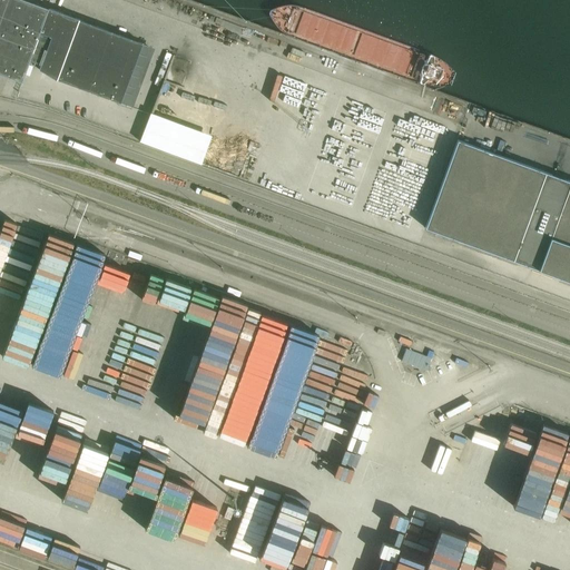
[(49,8),(27,0),(0,0),(0,74),(2,75),(3,75),(22,81),(30,61),(41,65),(39,71),(58,78),(79,20),(49,9),(49,8)]
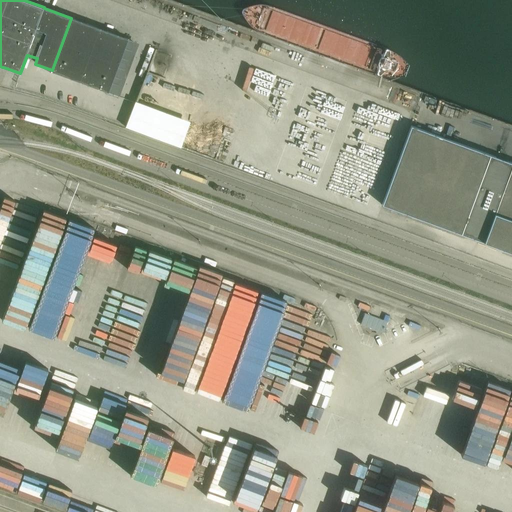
[(52,70),(51,72),(109,93),(129,39),(71,18),(52,70)]
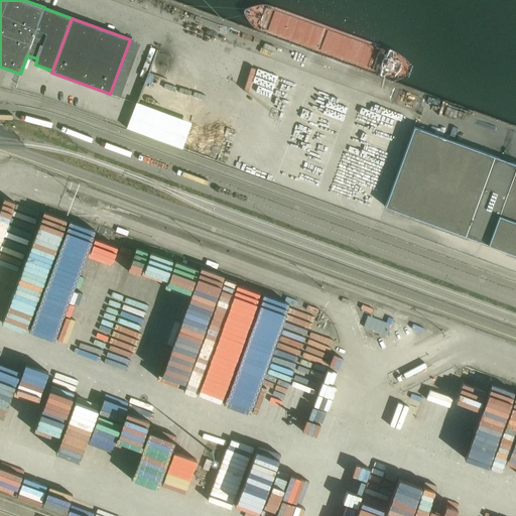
[(515,164),(414,127),(385,207),(515,255),(515,164)]
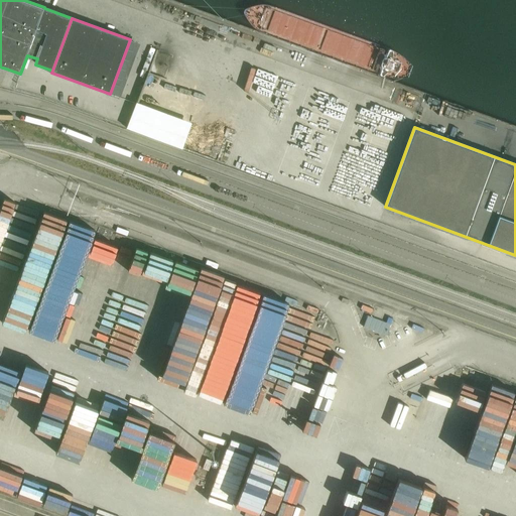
[(379,320),(389,323),(392,310),(375,306),(372,316),(380,318),(379,320)]
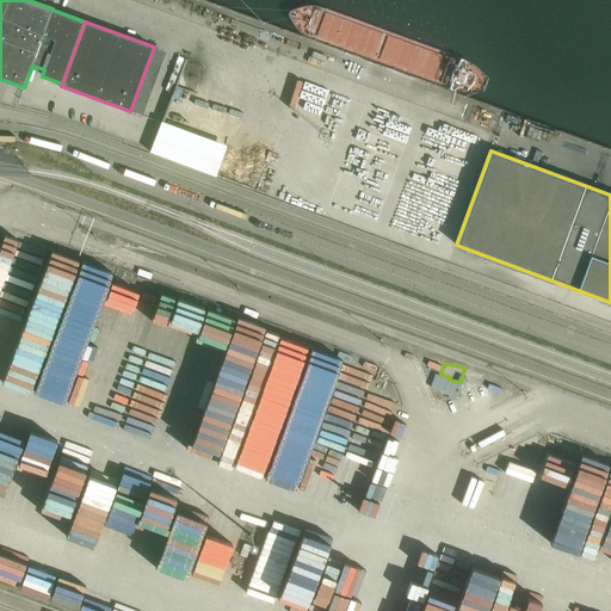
[(436,374),(430,388),(457,397),(462,384),(436,374)]
